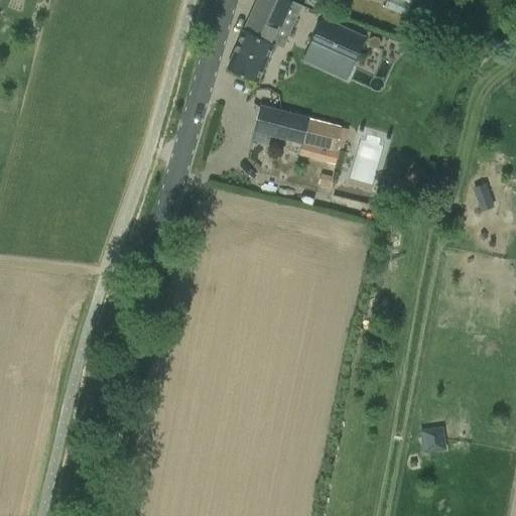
[(289,11),(293,1),(290,0),(257,0),(227,69),(257,82),(274,43),(283,47),(298,15),(289,11)]
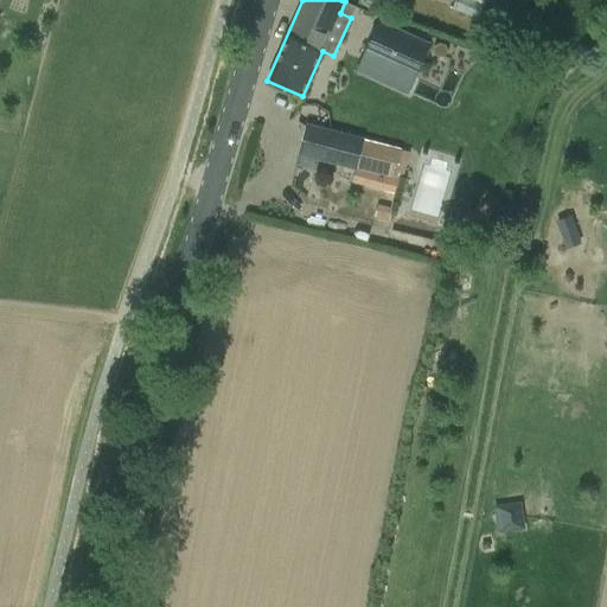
[(455,0),(453,8),(481,17),(486,0),(455,0)]
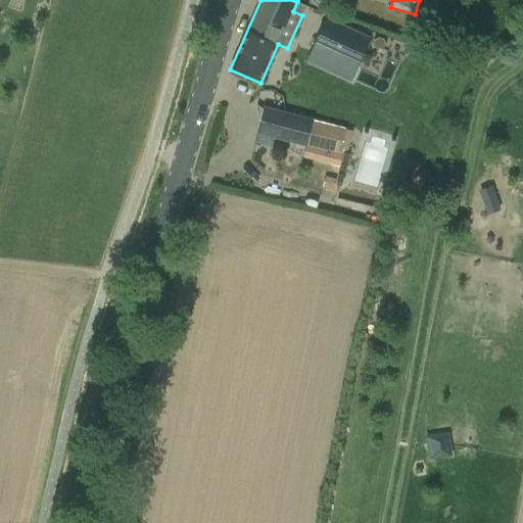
[(326,17),(314,48),(358,67),(371,37),(326,17)]
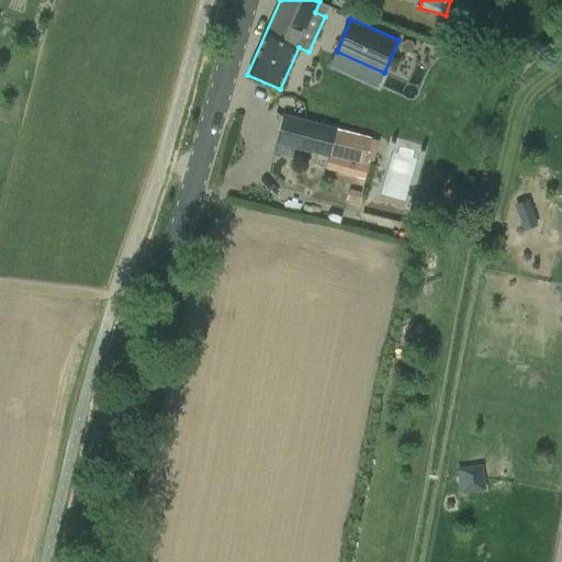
[(278,143),(329,156),(326,170),(346,176),(347,172),(351,173),(353,163),(366,166),(372,137),(285,114),(278,143)]
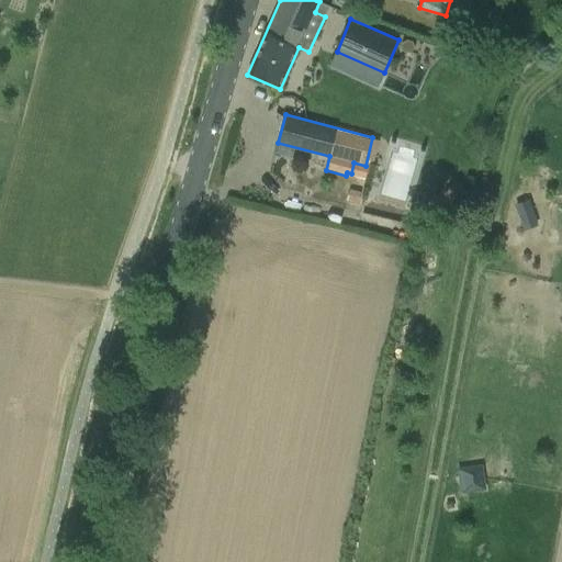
[(471,195),(457,180),(442,194),(457,209),(471,195)]
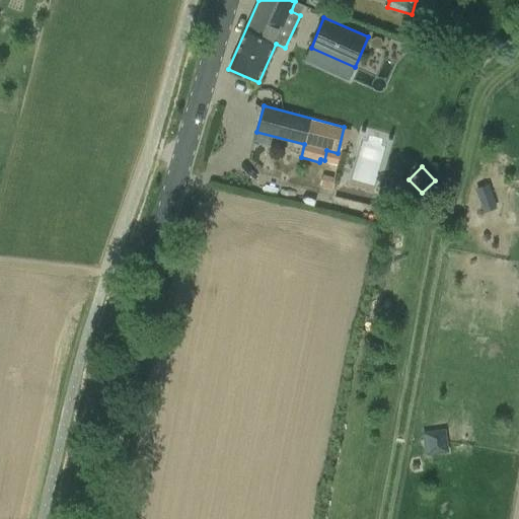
[(331,189),(334,177),(322,174),(320,186),(331,189)]
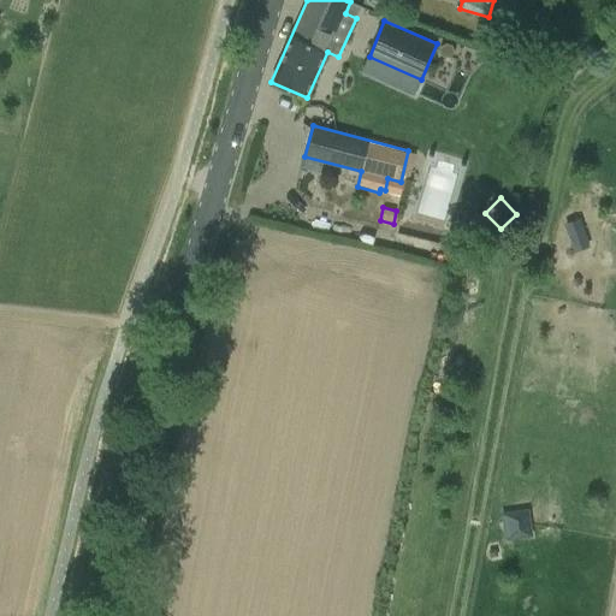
[(574,252),(588,247),(581,226),(567,232),(574,252)]
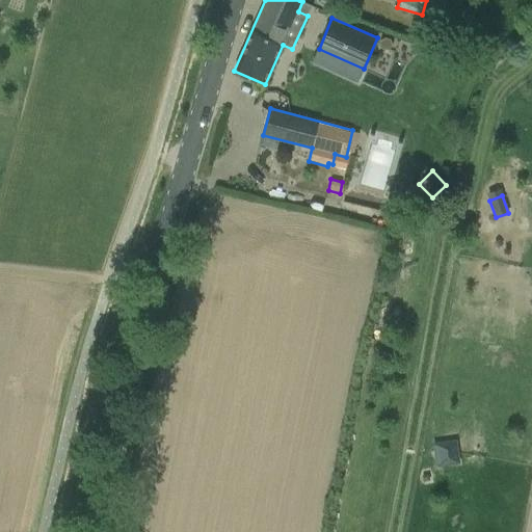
[(436,440),(437,464),(459,463),(458,439),(436,440)]
